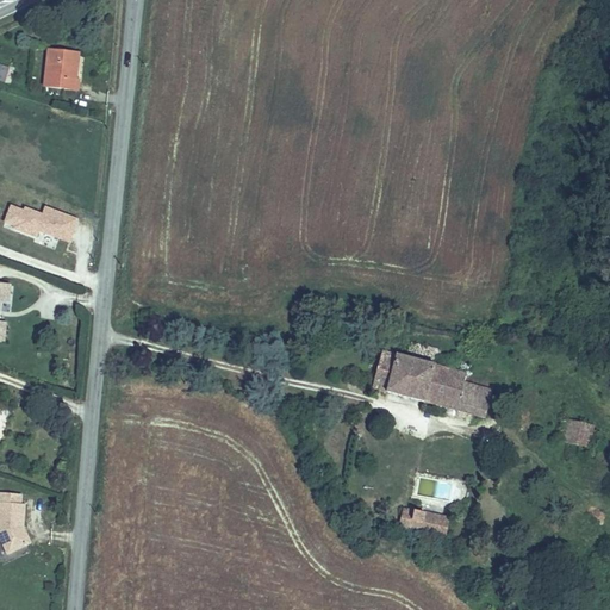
[(78,80),(82,54),(54,49),(49,83),(81,88),(81,80),(78,80)]
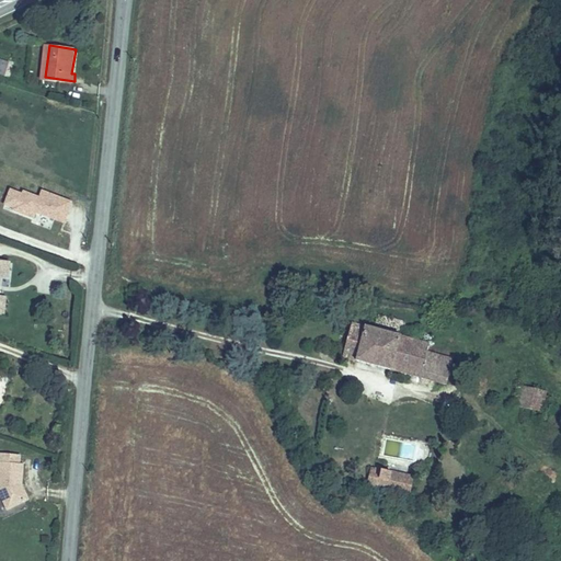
[(0,56),(0,73),(7,77),(13,63),(0,56)]
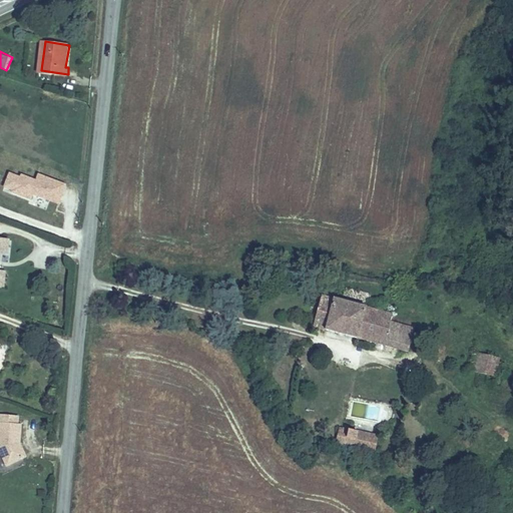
[(66,182),(38,172),(36,178),(10,169),(3,190),(31,199),(33,194),(59,203),(66,182)]
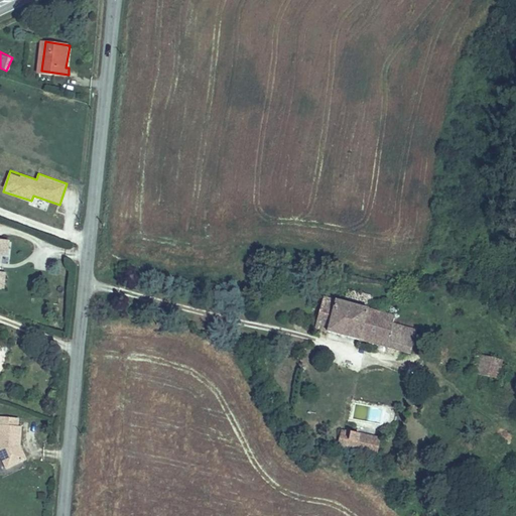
[(0,287),(8,289),(12,242),(0,240),(0,287)]
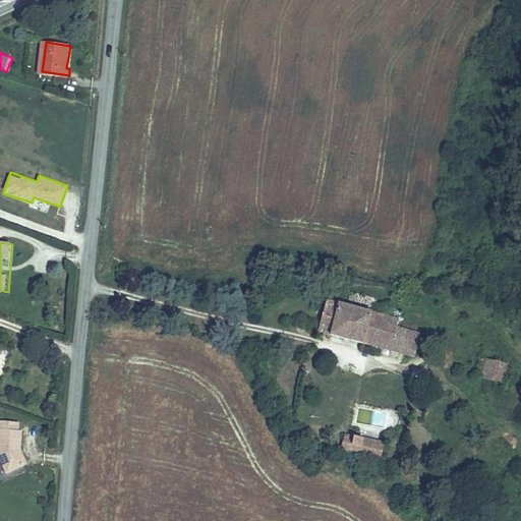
[(398,321),(327,302),(320,334),(390,351),(398,321)]
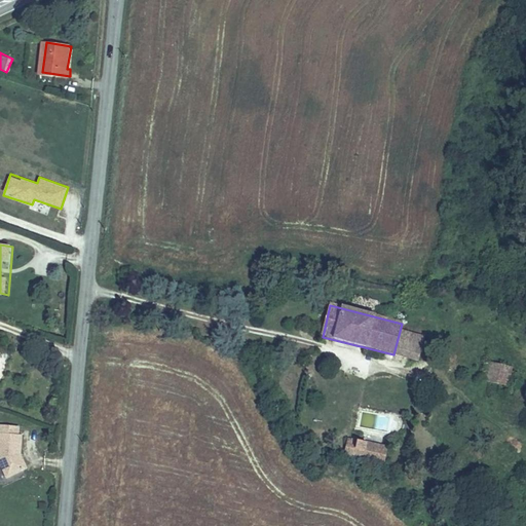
[(519,369),(491,364),(487,381),(516,387),(519,369)]
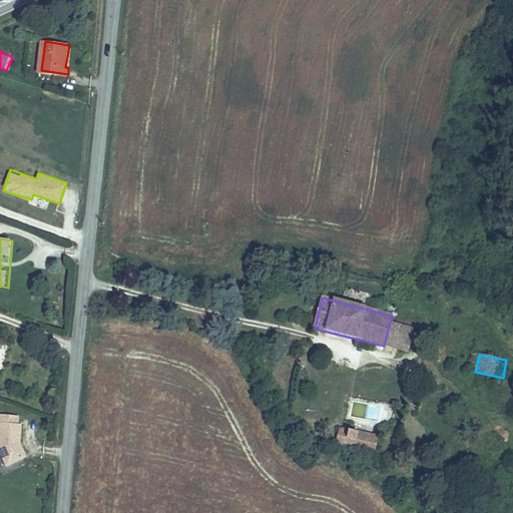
[(0,440),(8,457),(21,450),(16,440),(17,433),(21,433),(22,417),(19,417),(19,409),(2,407),(0,433),(0,440)]
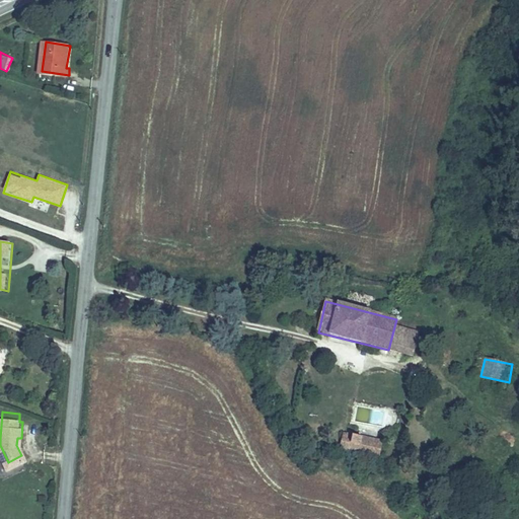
[(382,443),(344,434),(341,451),(379,459),(382,443)]
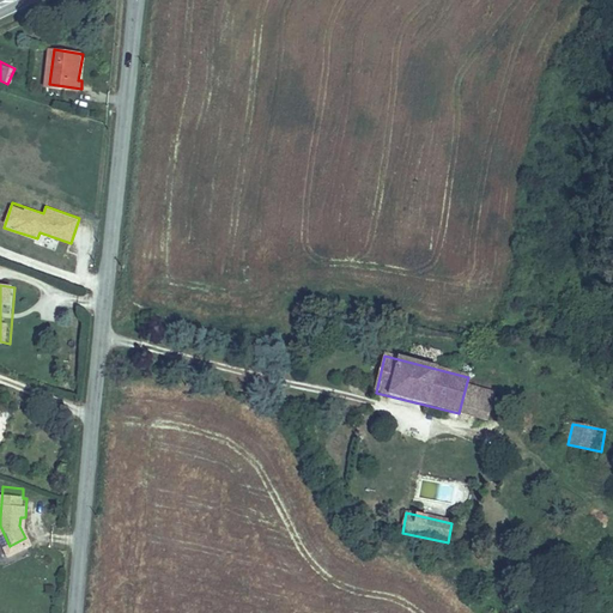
[(19,526),(25,538),(32,534),(25,520),(25,517),(20,517),(19,526)]
